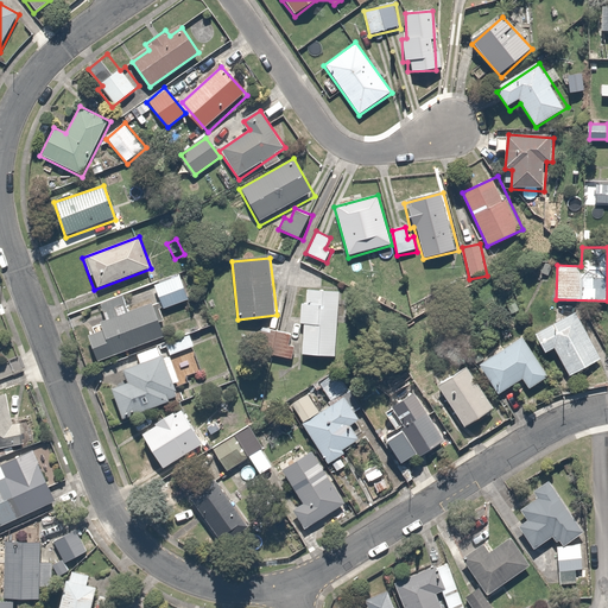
[(178,274),(153,284),(162,309),(188,301),(178,274)]
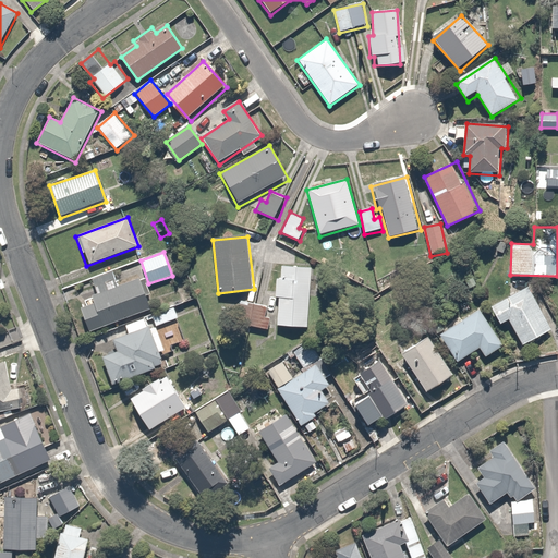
[(316,268),(281,266),(281,279),(276,279),(275,301),(279,301),(278,326),(313,328),(316,268)]
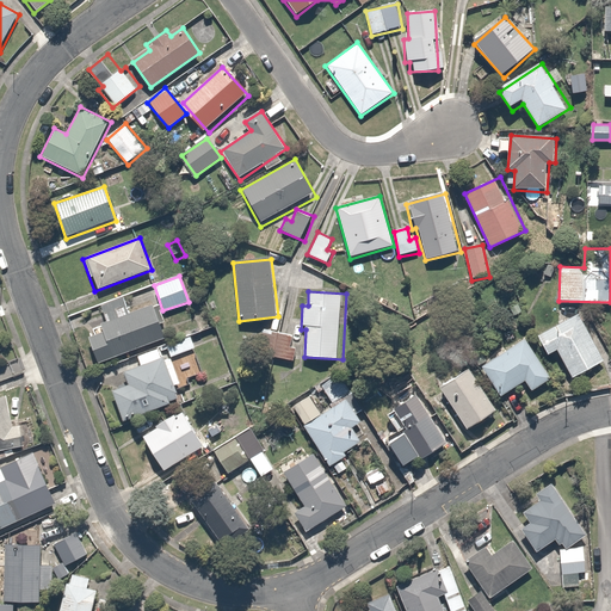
[(164,340),(152,307),(134,313),(128,296),(103,304),(109,321),(102,323),(105,334),(87,340),(94,363),(164,340)]
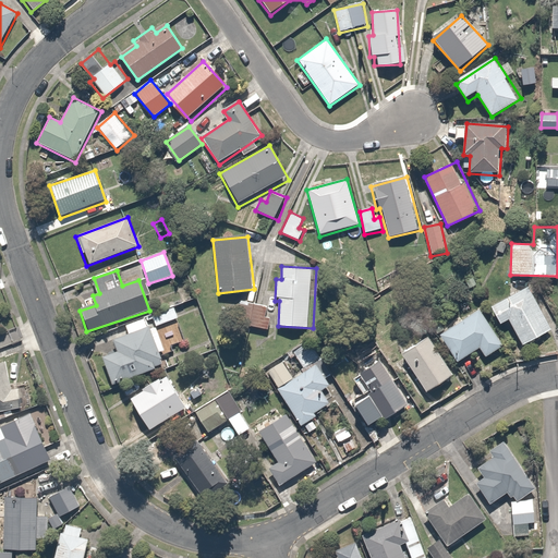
[(530,284),(489,311),(500,327),(508,322),(524,347),(556,326),(530,284)]
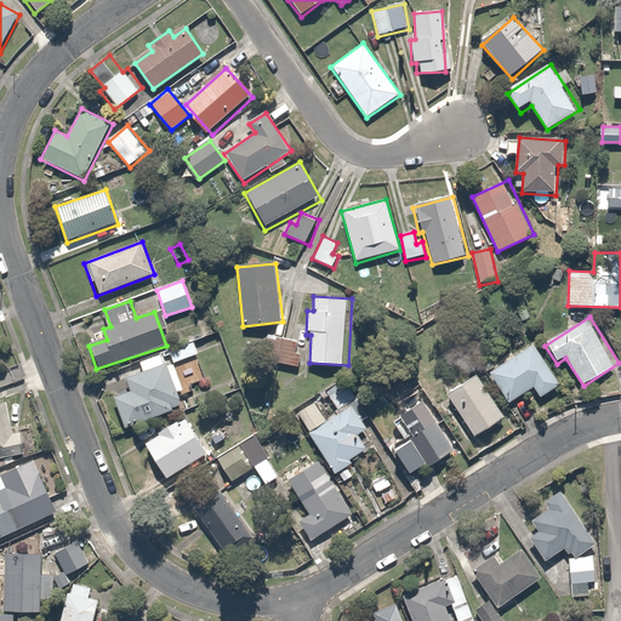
[(279,362),(283,337),(265,335),(261,359),(279,362)]
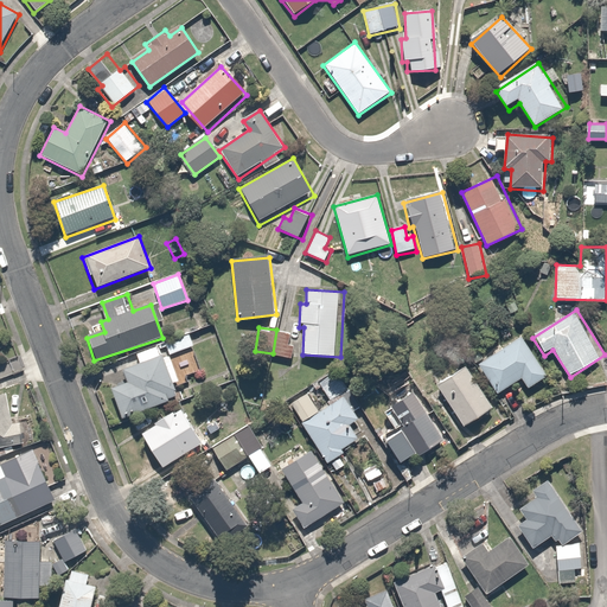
[(276,330),(273,353),(295,357),(296,346),(289,345),(292,332),(276,330)]
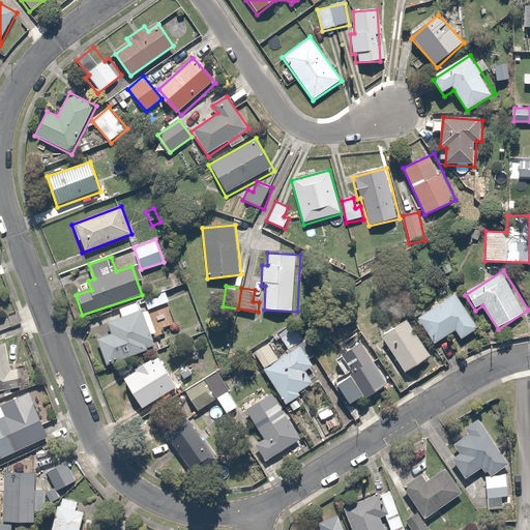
[(165,290),(145,299),(149,310),(170,300),(165,290)]
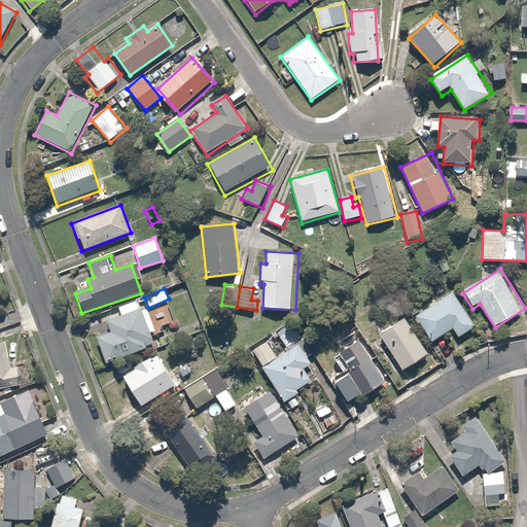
[(414,316),(434,343),(453,328),(460,338),(477,325),(450,290),(414,316)]
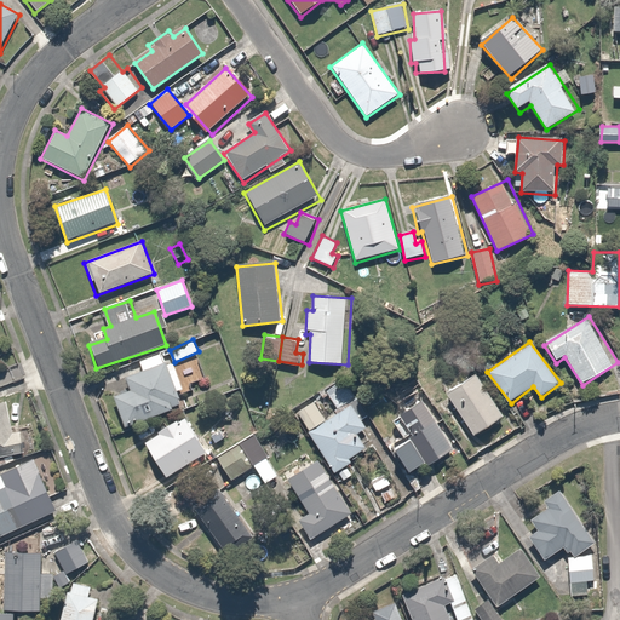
[(127,430),(183,406),(179,397),(185,395),(172,363),(166,365),(162,354),(139,363),(144,374),(127,382),(131,391),(114,399),(127,430)]
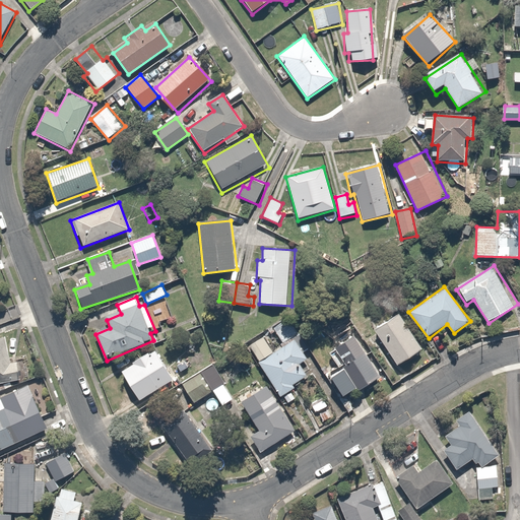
[(423,348),(399,313),(373,330),(396,366),(423,348)]
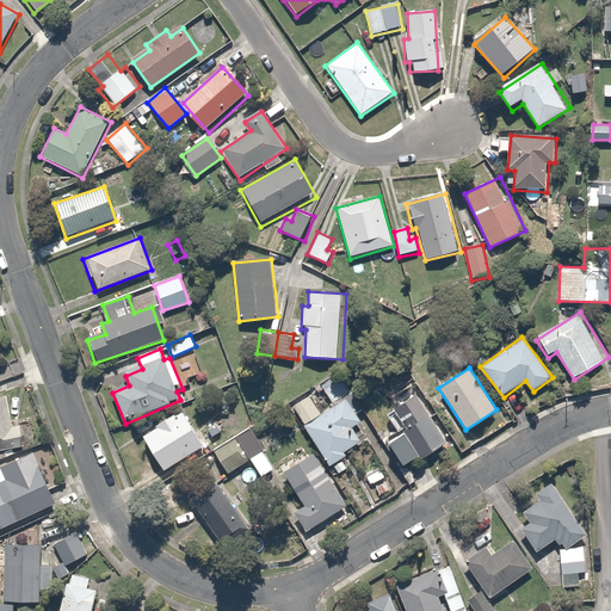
[(321,382),(334,403),(319,412),(310,399),(292,409),(331,474),(377,446),(349,399),(356,395),(341,371),(321,382)]
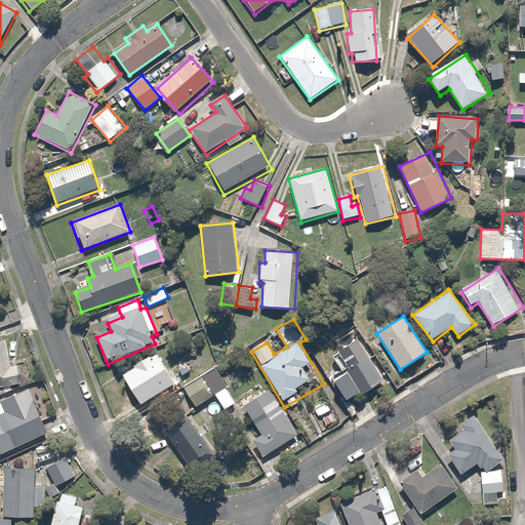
[(345,374),(334,382),(349,403),(360,395),(362,397),(386,378),(356,339),(332,358),(345,374)]
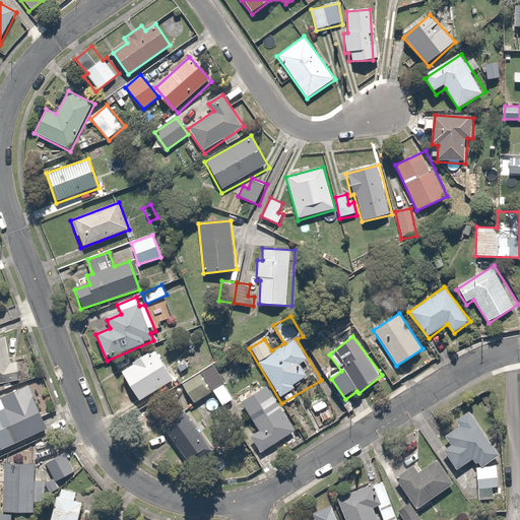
[(10,366),(5,337),(0,338),(0,386),(23,382),(20,364),(10,366)]
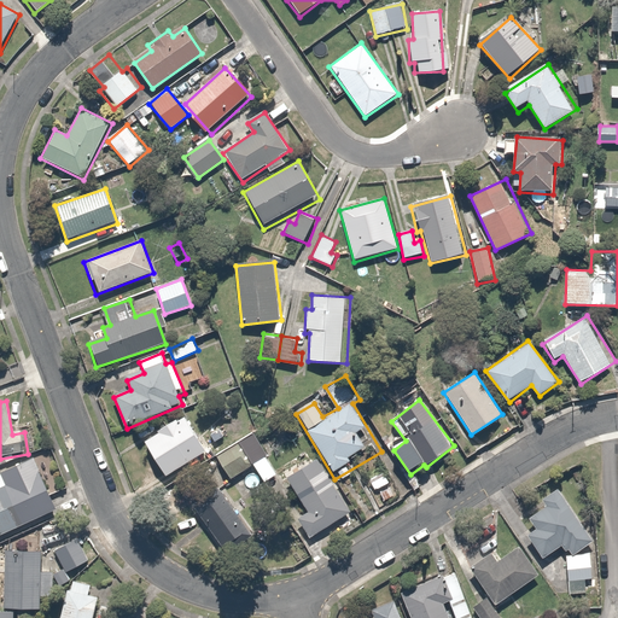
[(208,452),(187,418),(145,444),(165,478),(208,452)]
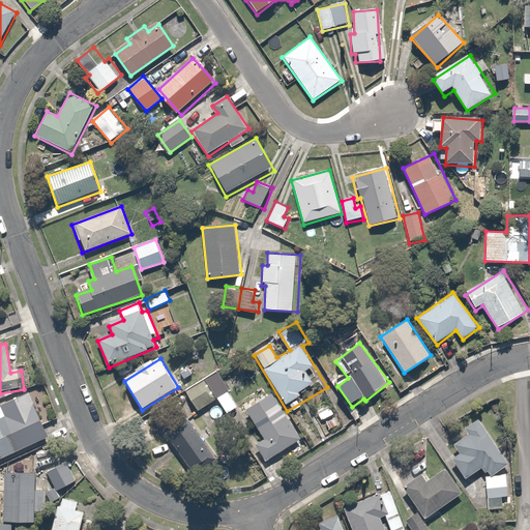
[(217,399),(229,390),(217,373),(206,380),(217,399)]
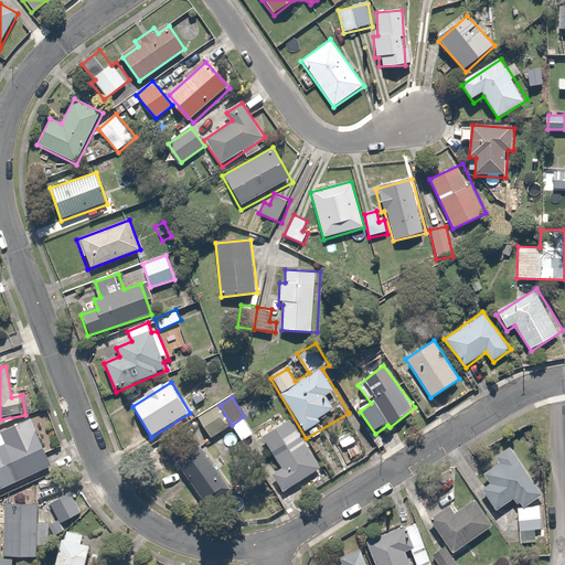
[(214,406),(198,418),(212,438),(228,427),(214,406)]
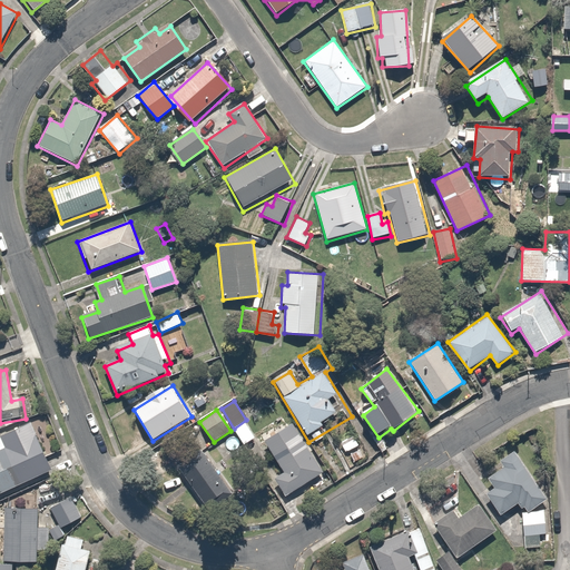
[(246,420),(234,429),(244,444),(256,436),(246,420)]
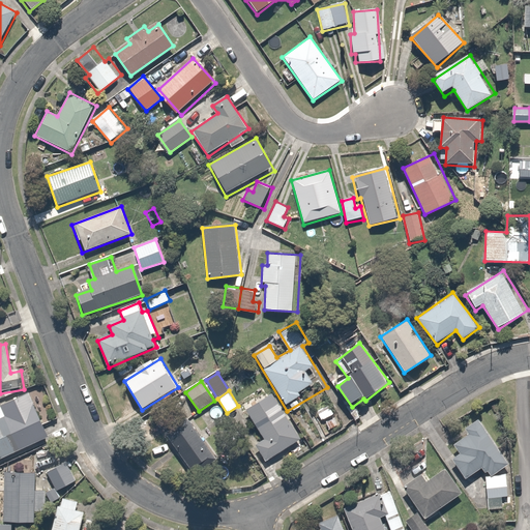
[(264,463),(301,442),(290,423),(294,421),(289,413),(285,415),(271,391),(243,408),(262,441),(254,446),(264,463)]
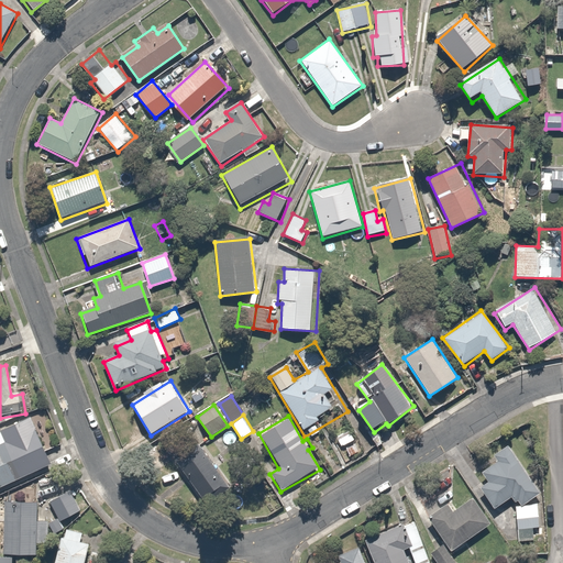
[(0,490),(54,465),(31,417),(0,430),(0,490)]
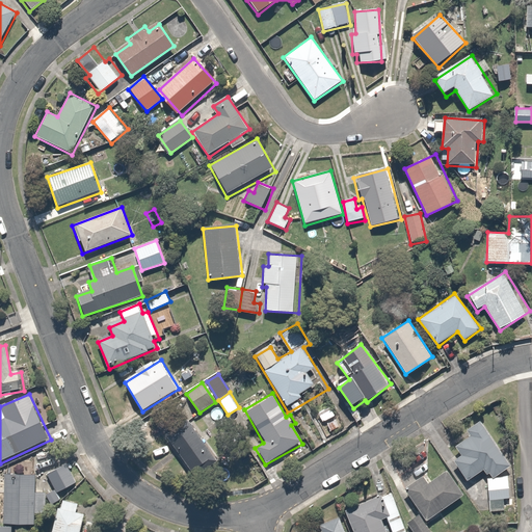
[(336,417),(329,408),(316,419),(322,427),(336,417)]
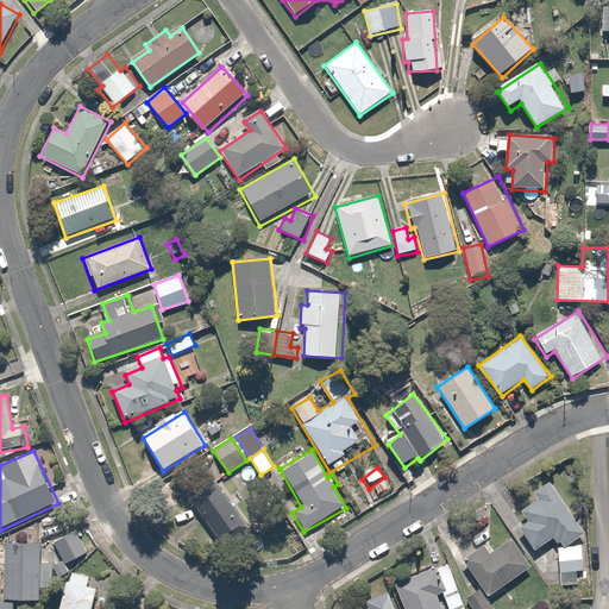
[(264,521),(232,473),(192,501),(223,548),(264,521)]
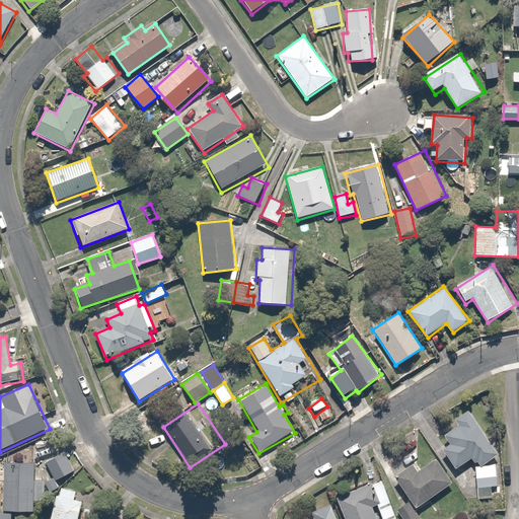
[(477,466),(486,465),(500,454),(467,411),(455,421),(458,424),(444,434),(450,442),(441,448),(457,469),(471,458),(477,466)]
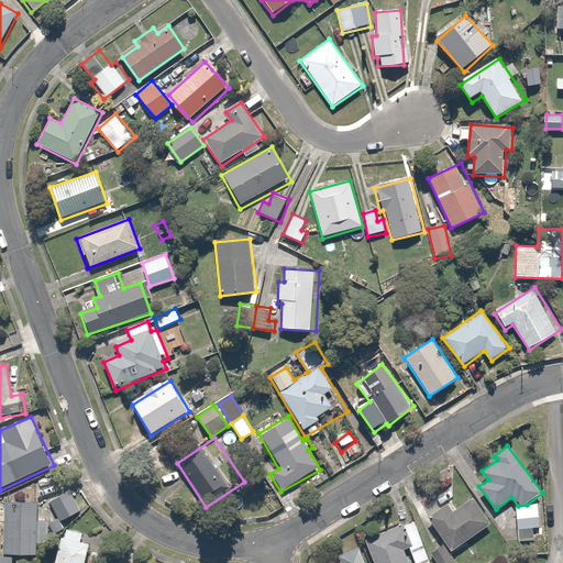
[(69,492),(50,504),(62,525),(83,512),(69,492)]
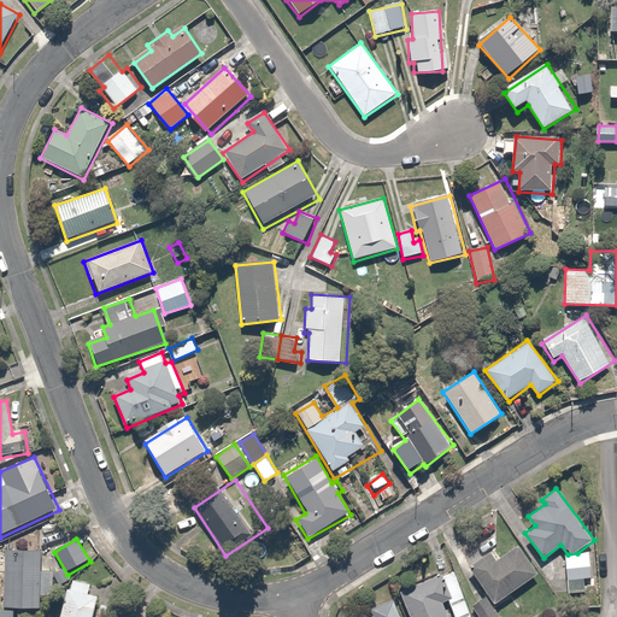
[(492,551),(468,568),(494,605),(538,574),(519,547),(499,562),(492,551)]
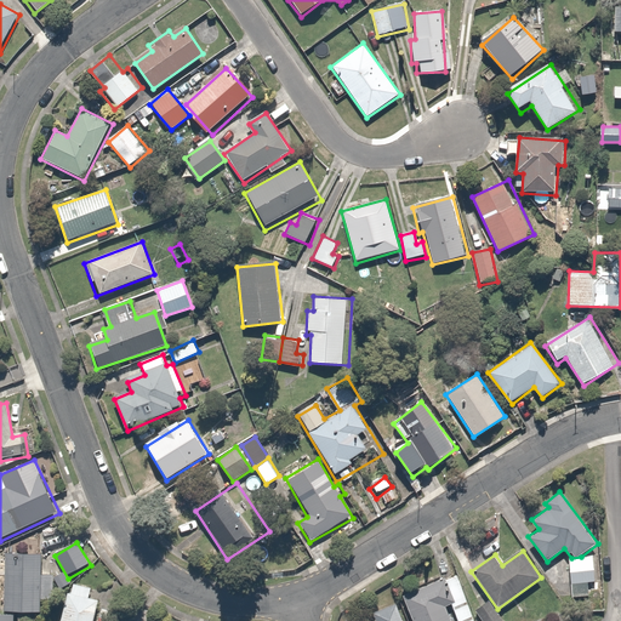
[(44,557),(5,554),(5,562),(0,560),(0,577),(4,579),(3,613),(40,614),(41,609),(55,609),(56,577),(43,576),(44,557)]
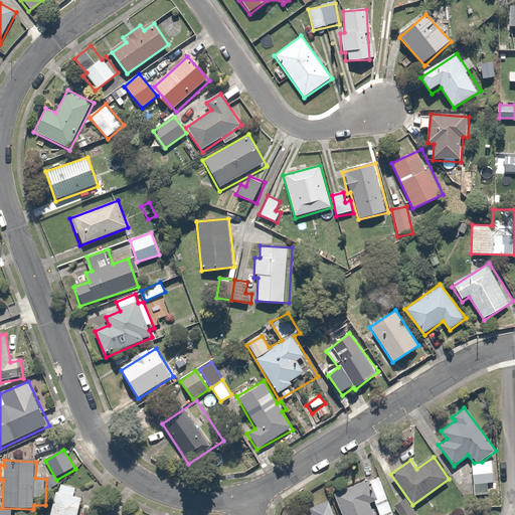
[(474,463),(472,463),(475,496),(495,494),(492,461),(482,462),(474,463)]
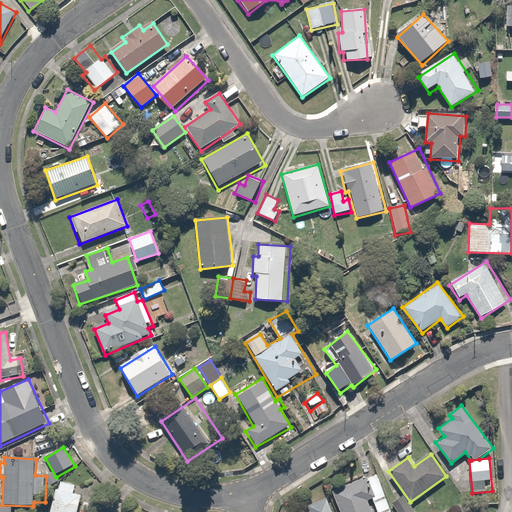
[(391,511),(376,473),(331,490),(339,511),(391,511)]
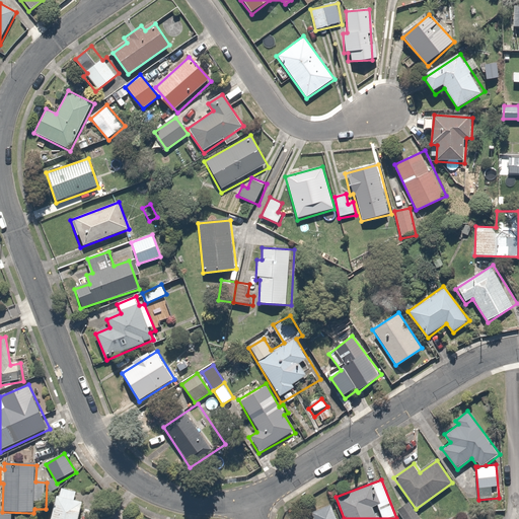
[(79,518),(84,500),(57,494),(51,518),(79,518)]
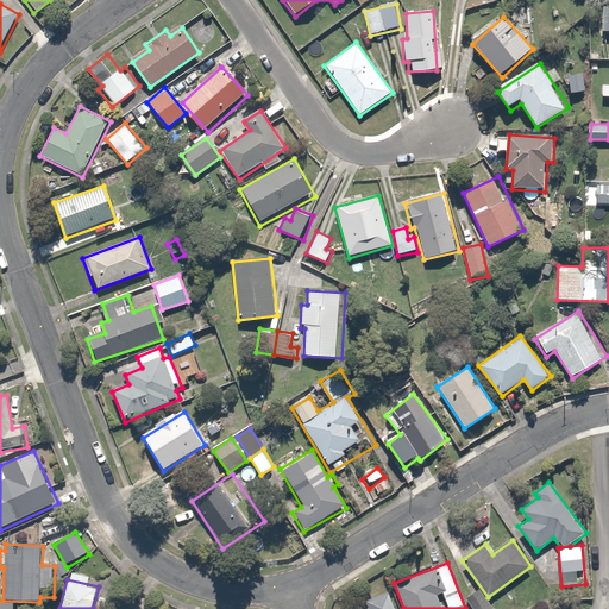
[(490,608),(478,589),(464,598),(470,608),(490,608)]
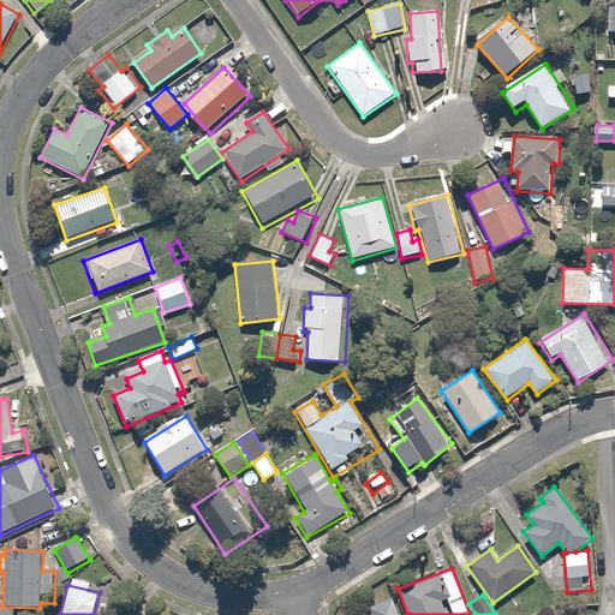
[(399,614),(392,596),(369,605),(372,614),(399,614)]
